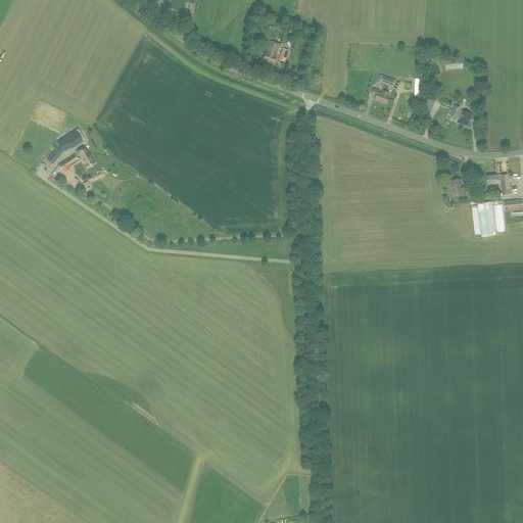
[(275,57),(280,45),(270,41),(266,54),(265,53),(262,60),(274,64),(276,58),(275,57)]
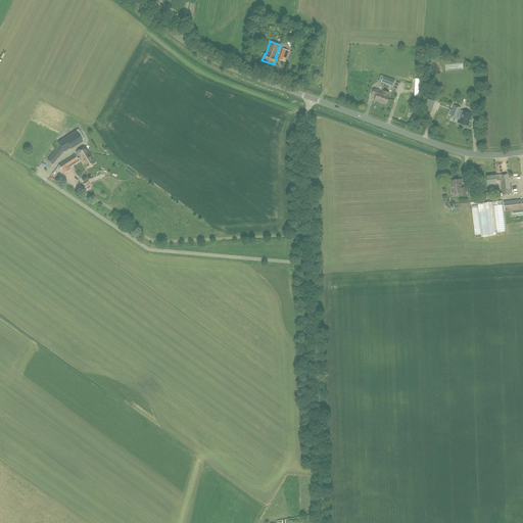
[(285,62),(288,51),(283,49),(279,60),(285,62)]
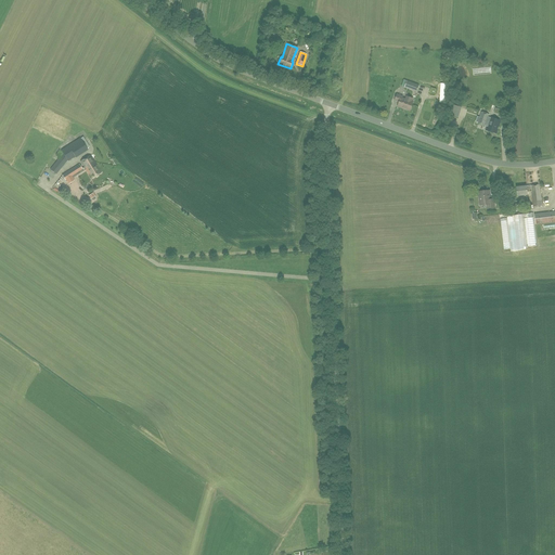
[(404,87),(404,88),(416,92),(420,85),(407,80),(407,81),(404,80),(402,87),(404,87)]
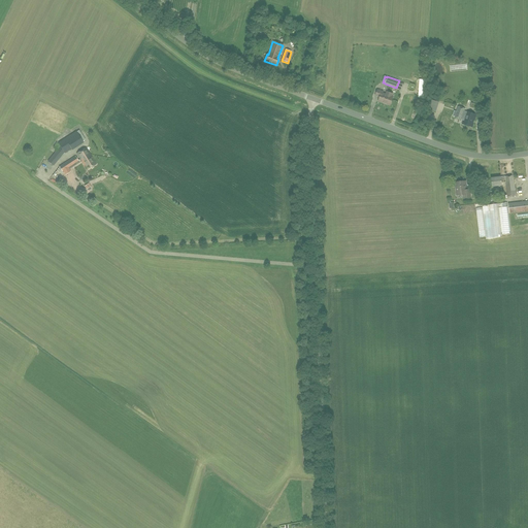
[(393,97),(392,97),(393,94),(387,92),(386,94),(383,93),(383,92),(377,90),(375,96),(380,97),(378,101),(390,105),(393,97)]
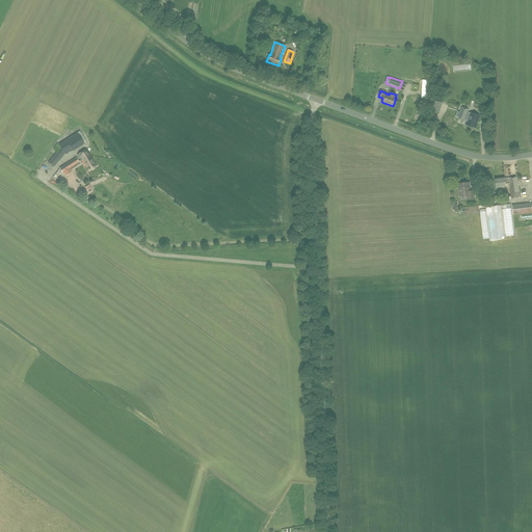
[(470,112),(468,117),(466,117),(469,110),(461,107),(458,118),(464,121),(466,120),(468,121),(466,125),(476,128),(480,115),(470,112)]
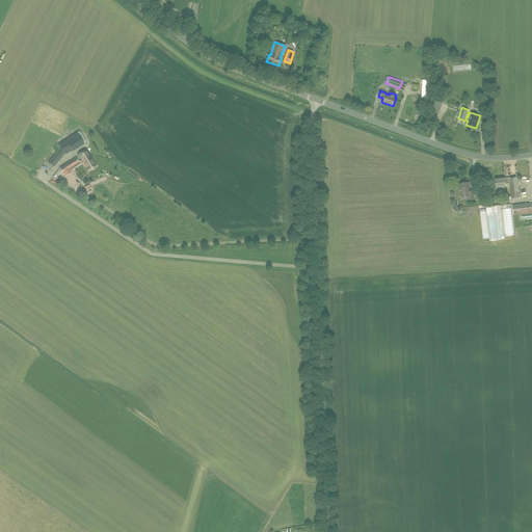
[(64,154),(83,142),(85,141),(83,136),(81,133),(80,131),(77,133),(77,132),(58,143),(60,147),(48,162),(54,166),(64,153),(64,154)]
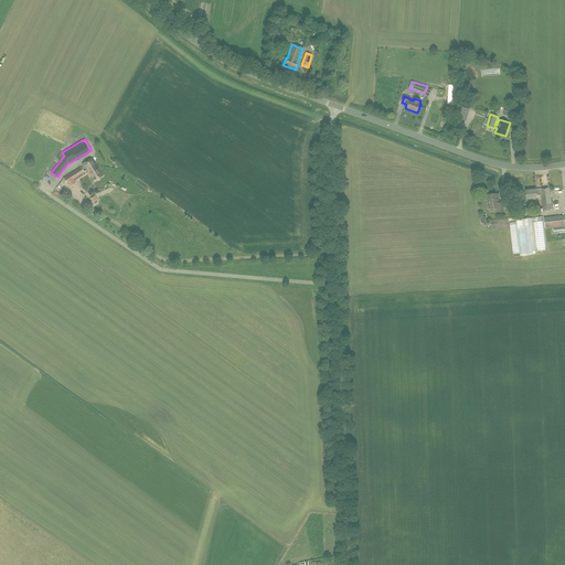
[(83,164),(86,170),(89,168),(91,169),(96,166),(92,158),(83,164)]
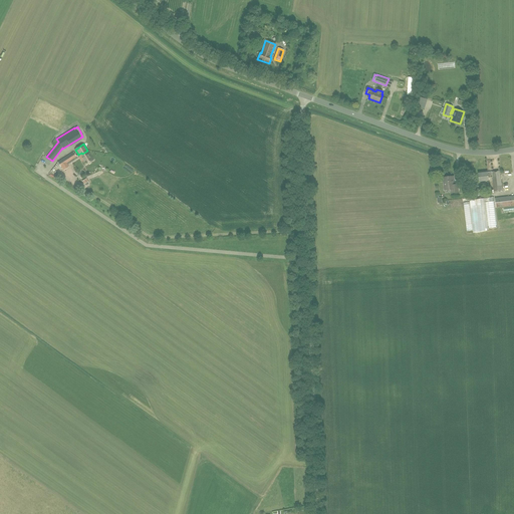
[(88,151),(87,151),(82,154),(81,153),(78,155),(85,166),(93,161),(88,151)]
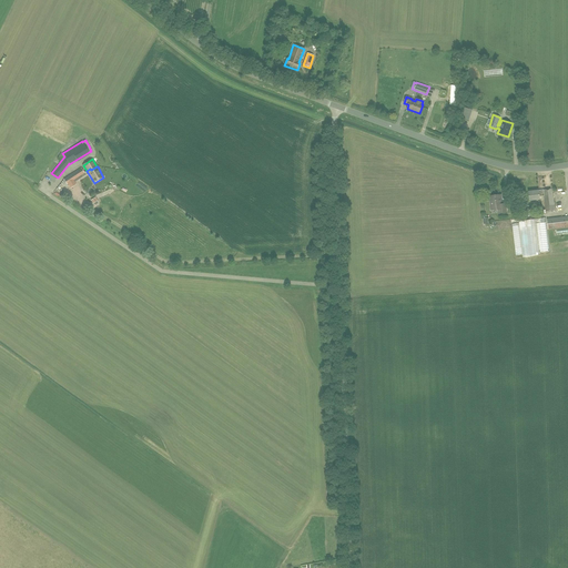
[(67,184),(75,180),(84,173),(81,169),(63,180),(67,184)]
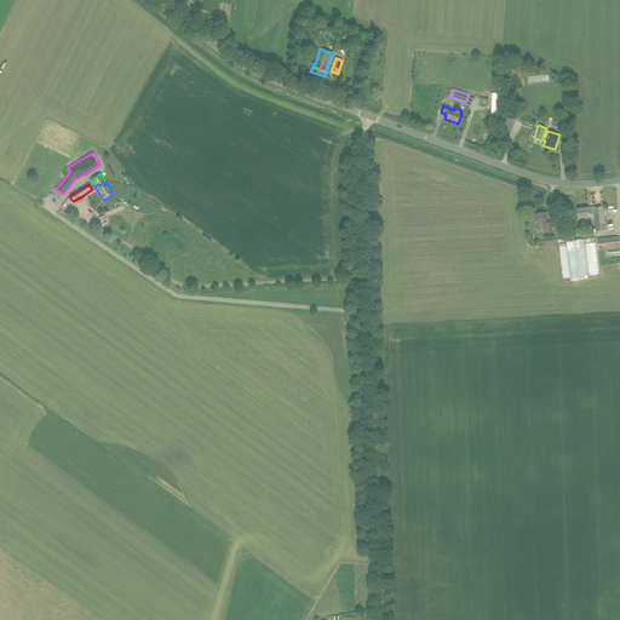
[(592,207),(592,210),(593,213),(595,231),(606,230),(603,206),(592,207)]
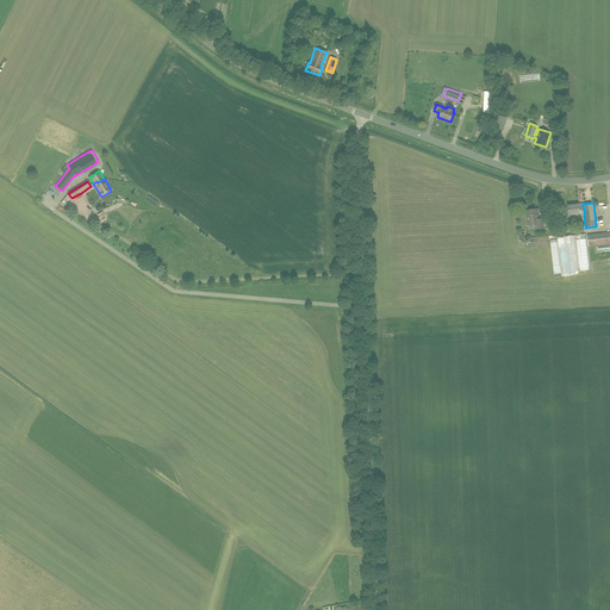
[(580,215),(579,211),(584,210),(583,206),(579,206),(579,205),(567,206),(568,216),(580,215)]
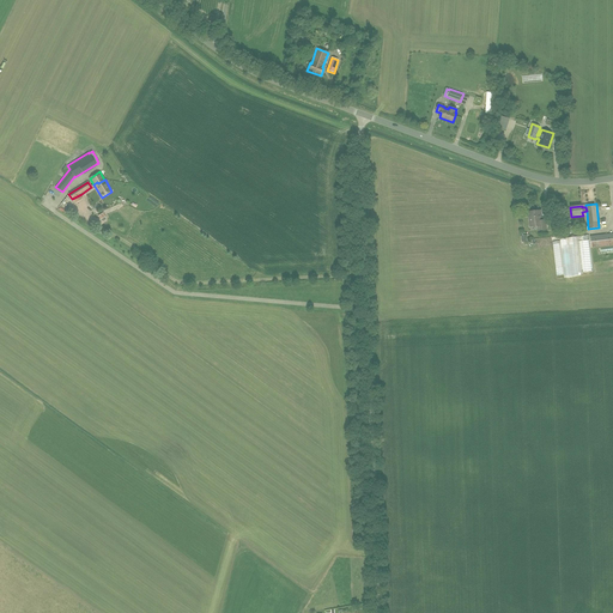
[(528,212),(529,226),(538,226),(538,230),(546,230),(545,220),(540,220),(540,216),(541,216),(540,211),(528,212)]
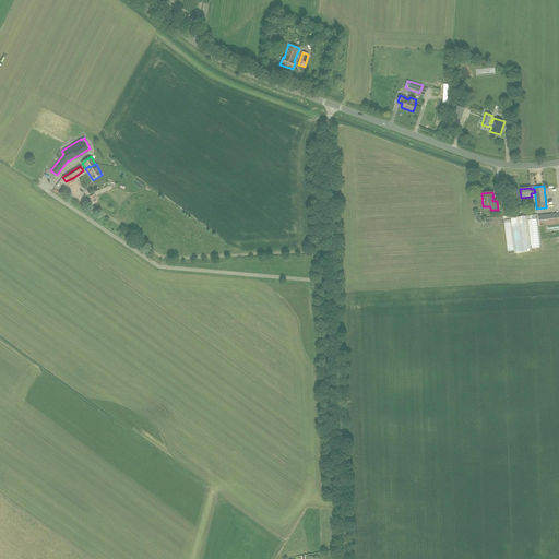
[(558,212),(538,215),(539,226),(558,224),(558,212)]
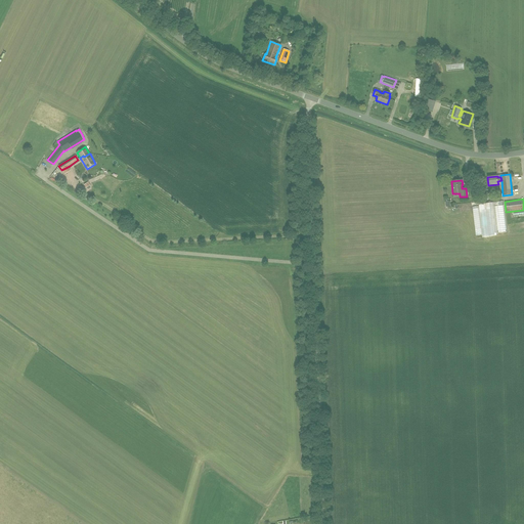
[(481,207),(483,233),(506,230),(504,207),(500,208),(499,202),(494,203),(496,223),(488,223),(486,206),(481,207)]
